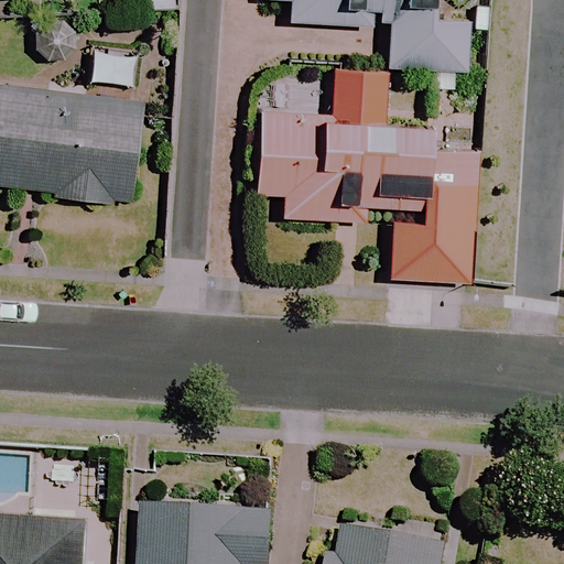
[(292,0),(291,22),(338,25),(336,51),(389,55),(389,66),(469,74),(474,24),(433,20),(435,0),(292,0)]
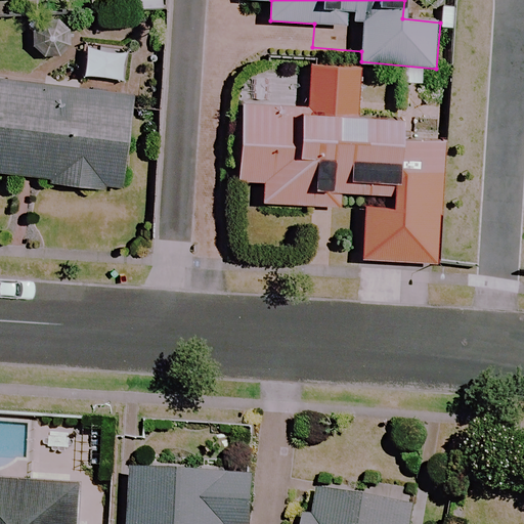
[(0,176),(125,190),(135,96),(121,94),(126,47),(81,42),(76,89),(0,81),(0,176)]
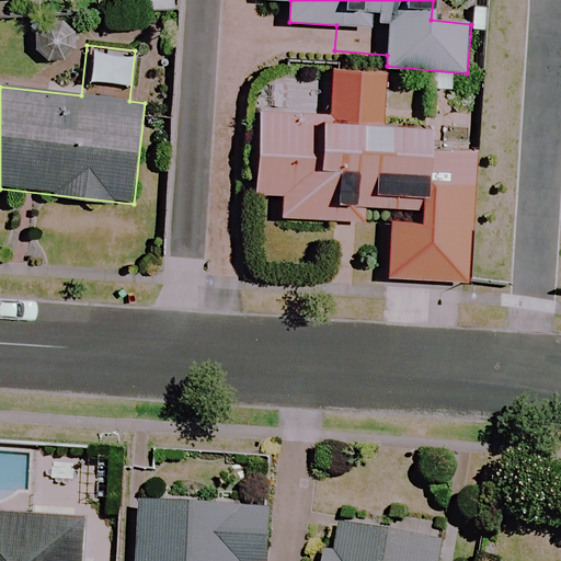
[(363,208),(391,209),(387,276),(469,282),(477,153),(448,152),(450,125),(379,121),(382,76),(325,72),(323,117),(259,114),(254,197),(283,199),(282,217),(363,222),(363,208)]
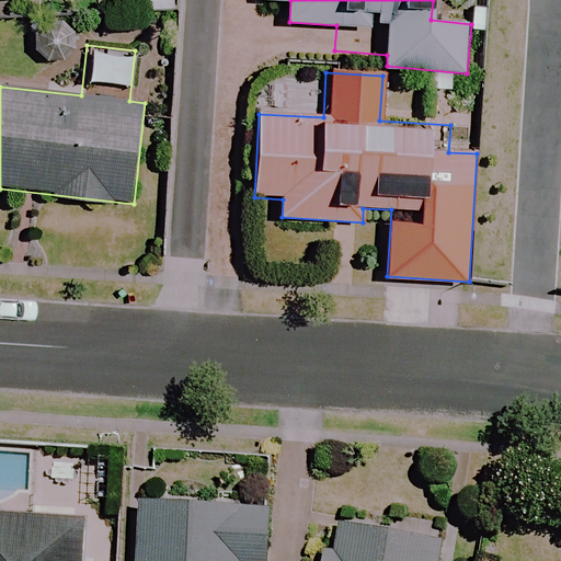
[(268,560),(271,512),(142,506),(139,560),(268,560)]
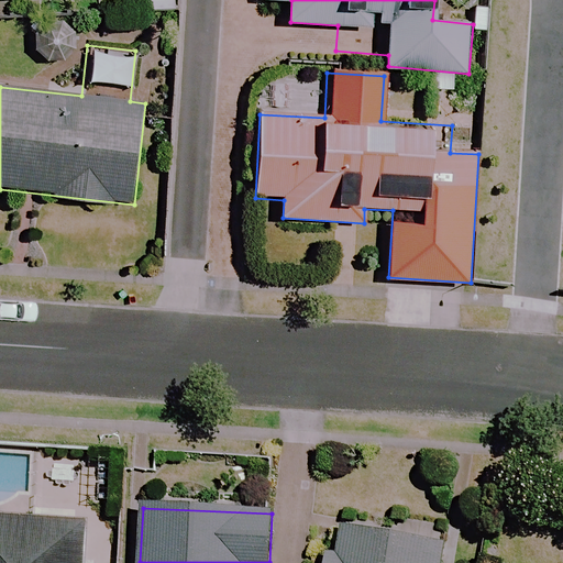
[(0,522),(0,562),(86,562),(89,528),(0,522)]
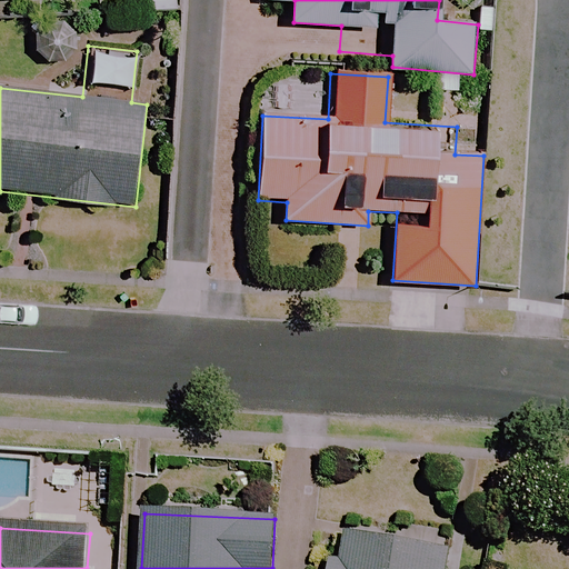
[(443,568),(446,537),(330,532),(328,568),(443,568)]
